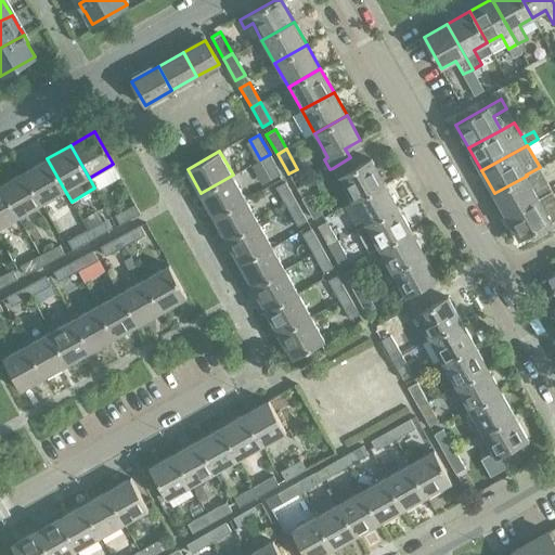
[(272,179),(281,173),(270,154),(260,159),(272,179)]
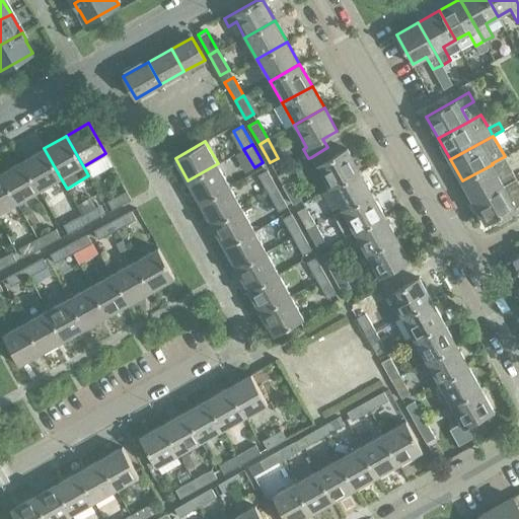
[(329,188),(359,171),(347,148),(332,156),(327,147),(311,157),(315,166),(316,165),(329,188)]
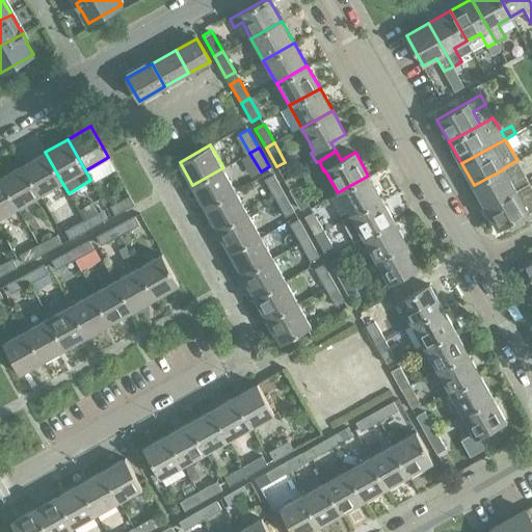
[(23,164),(41,195),(62,183),(45,152),(23,164)]
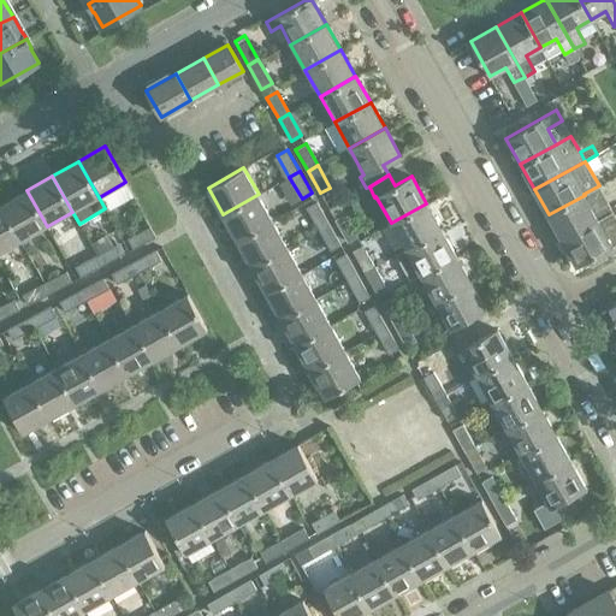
[(0,206),(21,242),(47,226),(27,190),(0,206)]
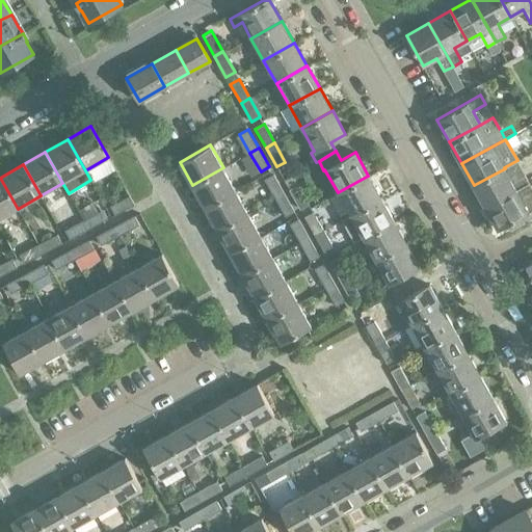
[(205,208),(236,190),(223,167),(192,185),(205,208)]
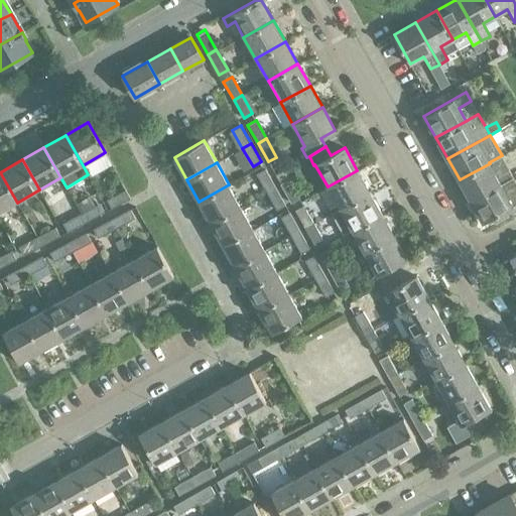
[(497,176),(497,175),(490,163),(460,179),(472,201),(502,184),(513,177),(509,170),(497,176)]
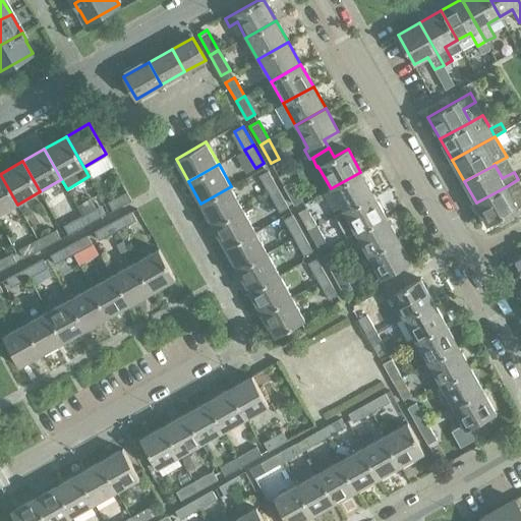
[(278,189),(268,171),(259,176),(270,194),(278,189)]
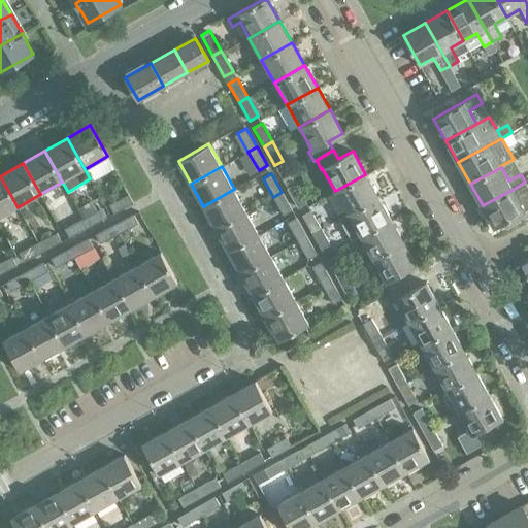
[(365,174),(335,191),(347,212),(338,218),(339,218),(377,196),(365,174)]
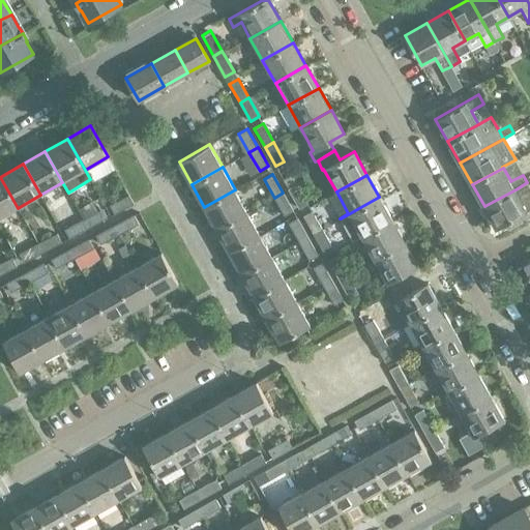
[(0,176),(0,217),(18,208),(0,177),(0,176)]
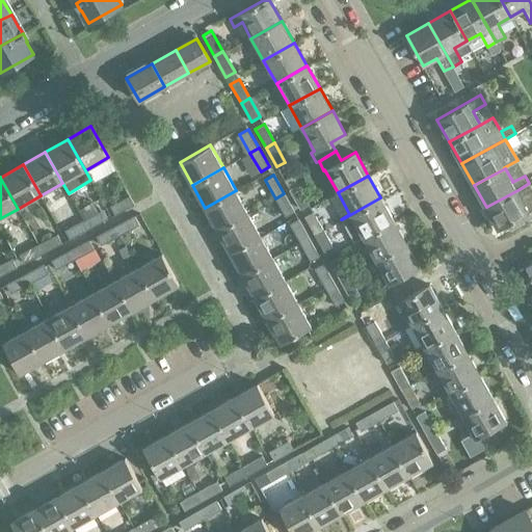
[(531,187),(529,183),(517,190),(486,207),(499,230),(531,210),(531,187)]
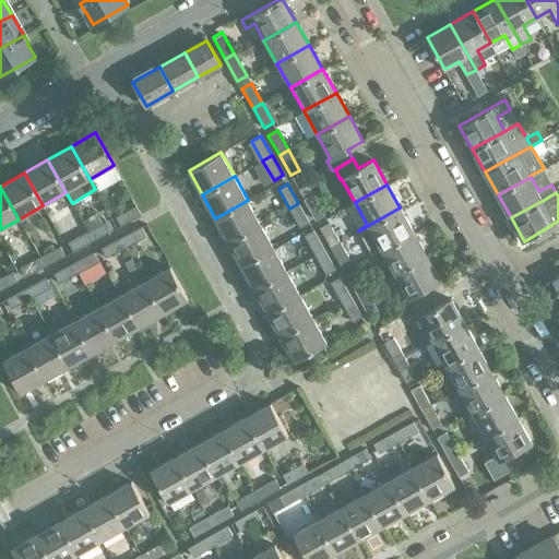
[(313,194),(304,200),(316,219),(324,214),(313,194)]
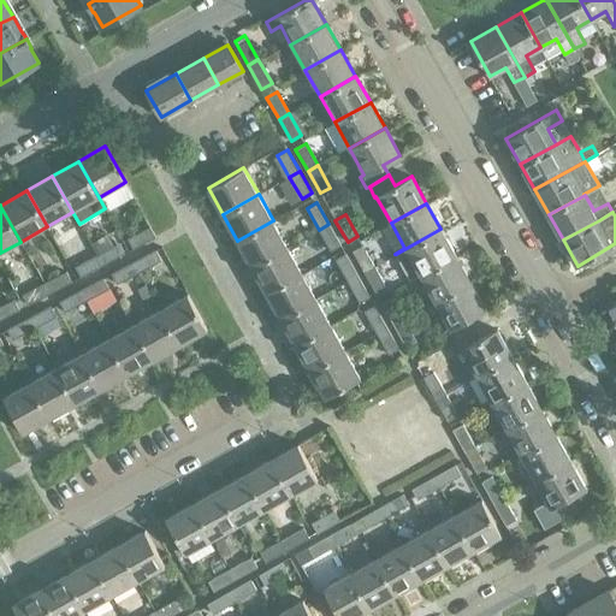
[(252,266),(288,247),(273,220),(237,241),(252,266)]
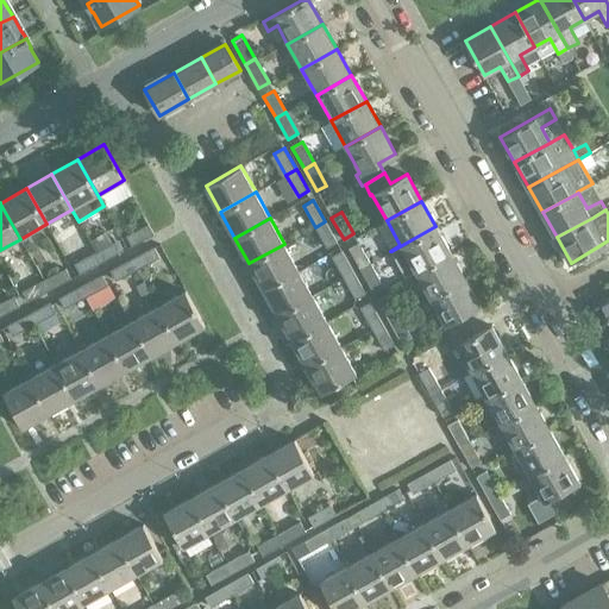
[(338,243),(325,221),(315,227),(327,249),(338,243)]
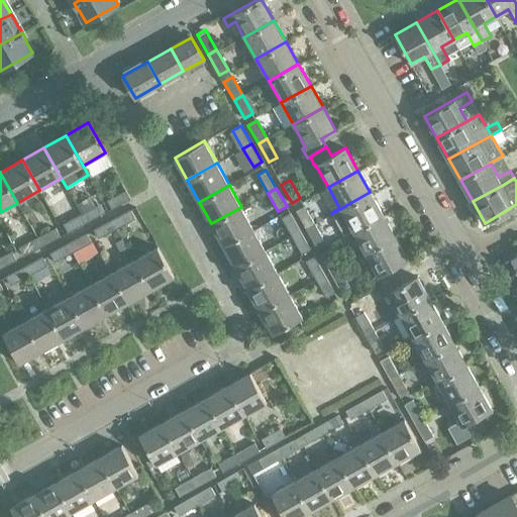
[(130,199),(125,190),(106,200),(111,209),(130,199)]
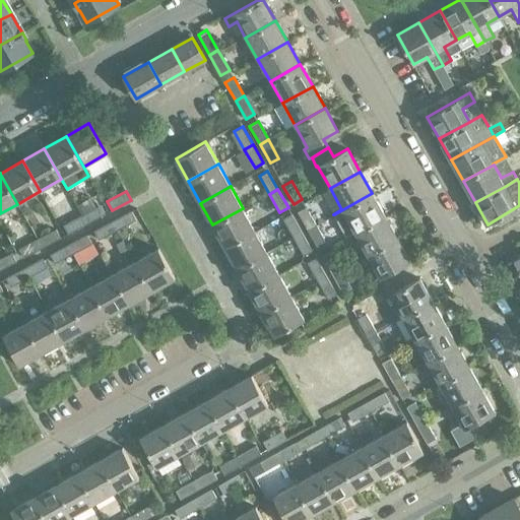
[(346,238),(385,215),(372,193),(334,214),(346,238)]
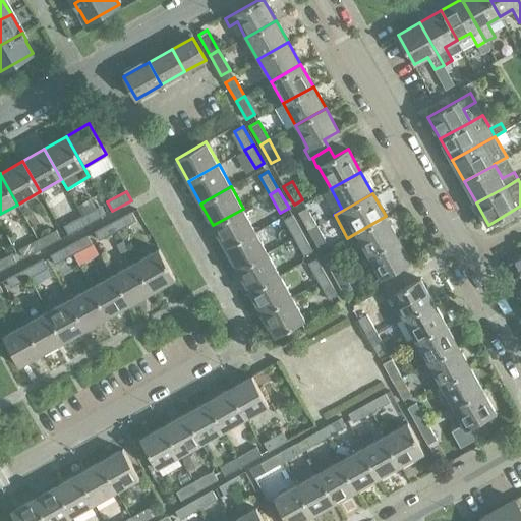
[(81,215),(87,224),(105,214),(101,206),(81,215)]
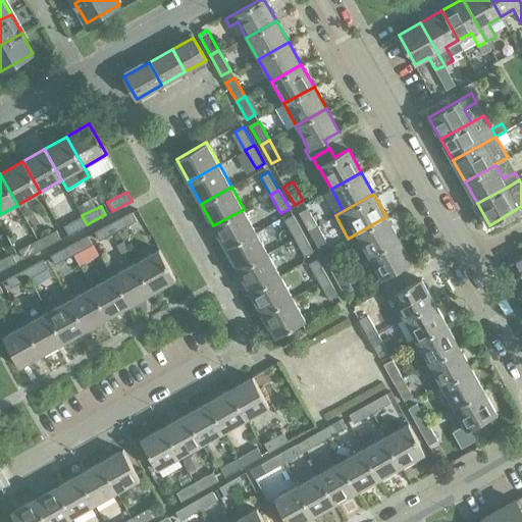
[(307,207),(299,212),(309,230),(317,225),(307,207)]
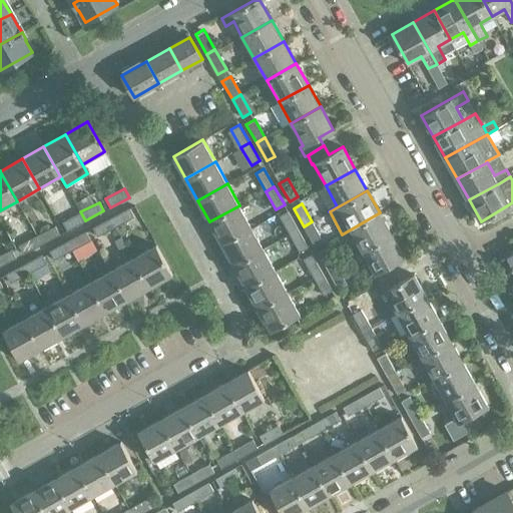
[(222,243),(251,226),(239,205),(209,221),(222,243)]
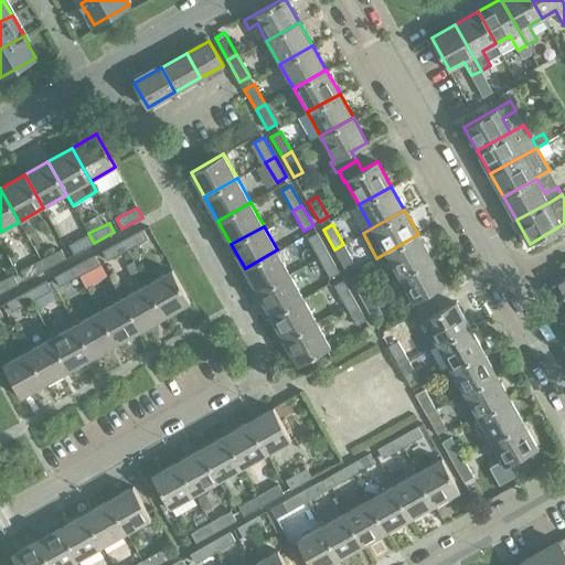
[(142,228),(123,240),(127,249),(148,238),(142,228)]
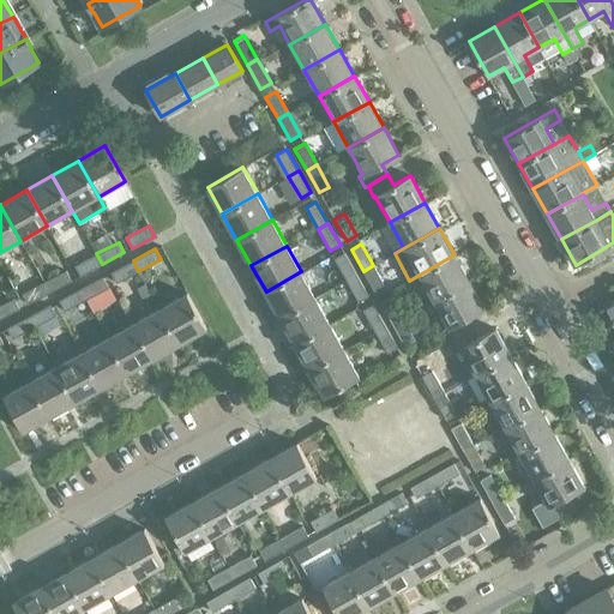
[(74,265),(80,276),(102,264),(96,253),(74,265)]
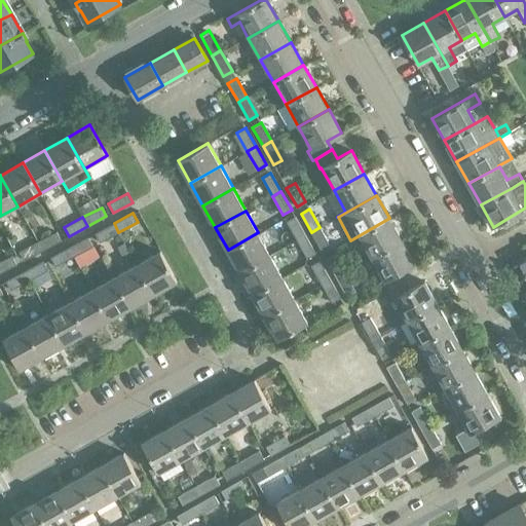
[(305,235),(295,217),(287,222),(297,239),(305,235)]
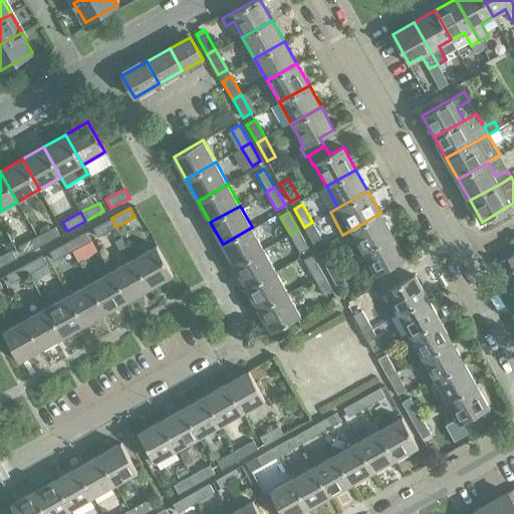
[(362,252),(393,235),(380,213),(342,235),(350,231),(362,252)]
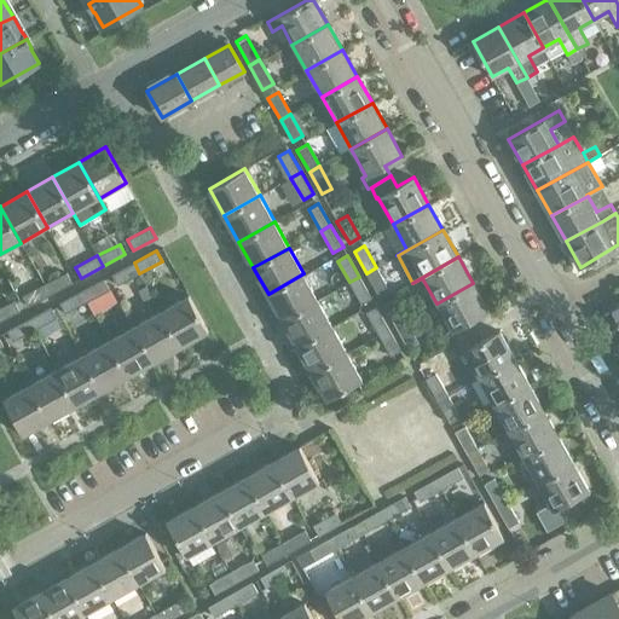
[(139,273),(134,262),(111,275),(117,285),(139,273)]
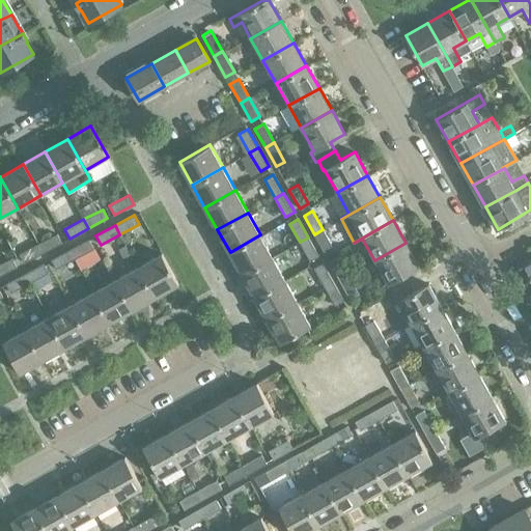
[(333,249),(323,229),(314,234),(325,253),(333,249)]
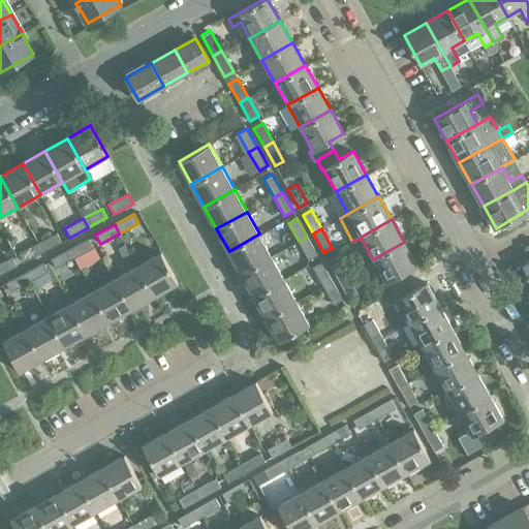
[(42,252),(62,242),(57,232),(38,243),(42,252)]
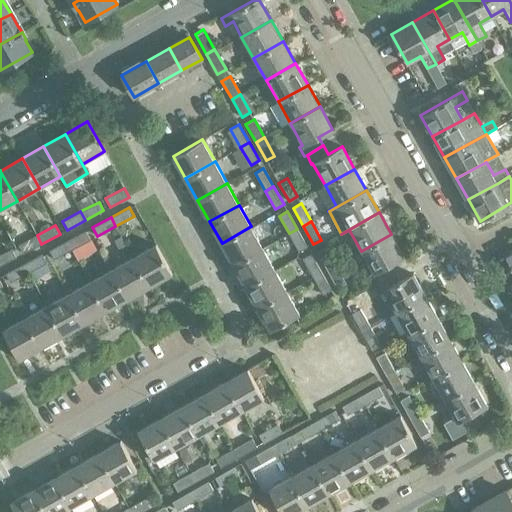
[(251,226),(222,243),(234,265),(263,248),(251,226)]
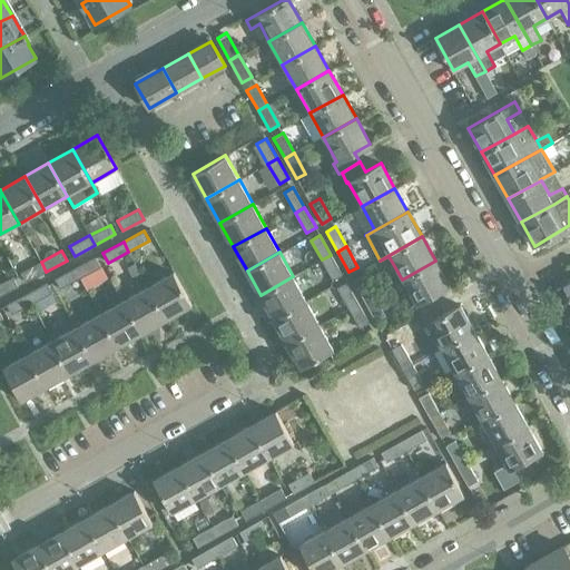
[(342,274),(331,255),(322,259),(333,279),(342,274)]
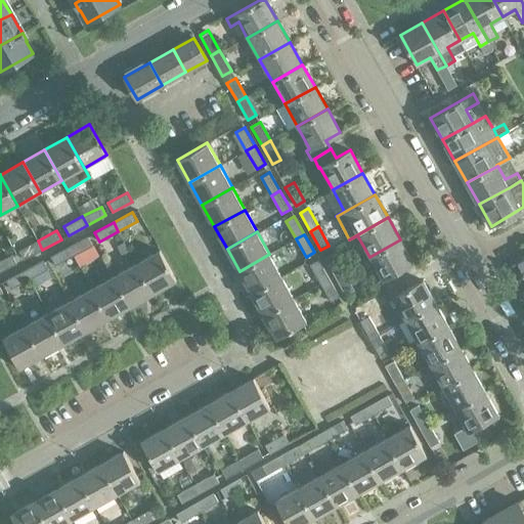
[(92,246),(88,235),(69,246),(74,255),(92,246)]
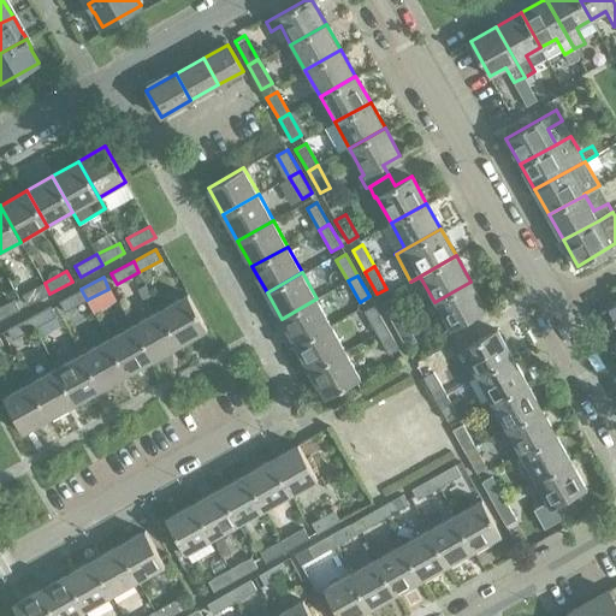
[(474,329),(468,318),(485,308),(471,282),(434,302),(449,327),(444,330),(450,342),(474,329)]
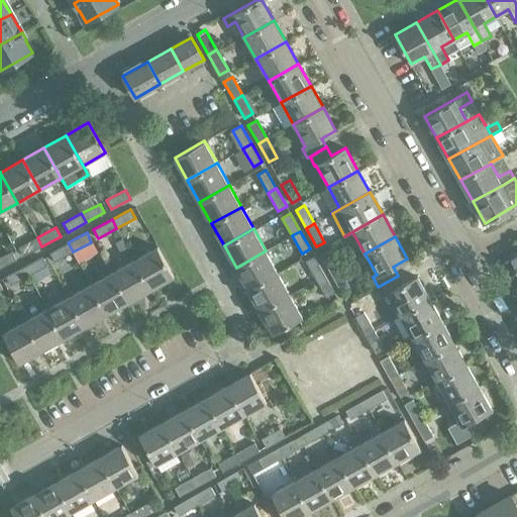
[(41,246),(37,237),(18,246),(23,255),(41,246)]
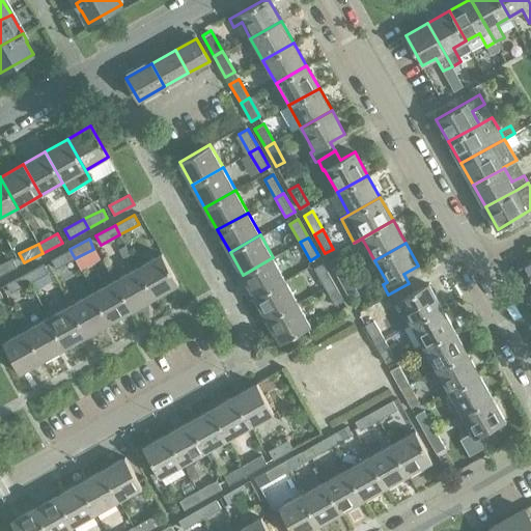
[(75,258),(70,249),(51,259),(56,269),(75,258)]
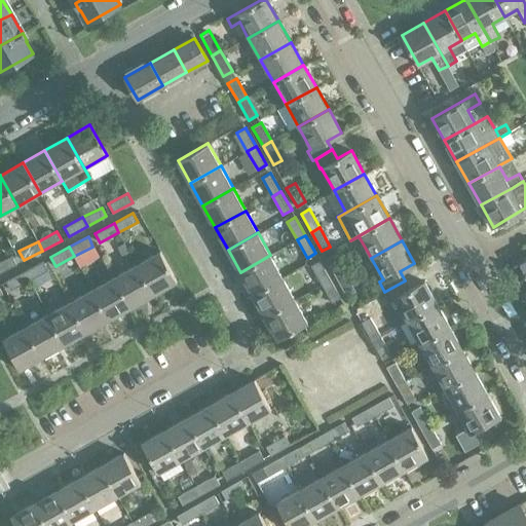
[(137,263),(154,294),(177,280),(159,251),(137,263)]
